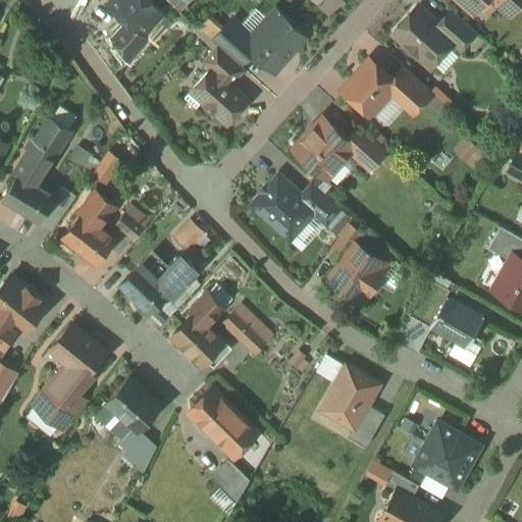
[(163,11),(151,0),(112,0),(109,4),(127,20),(143,34),(144,33),(163,11)]
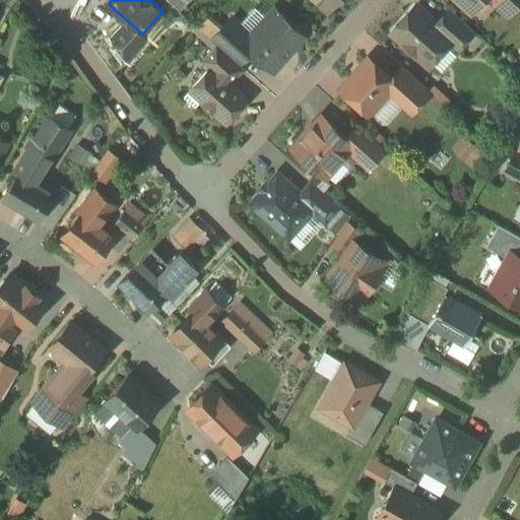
[(318,0),(328,9),(335,0),(318,0)]
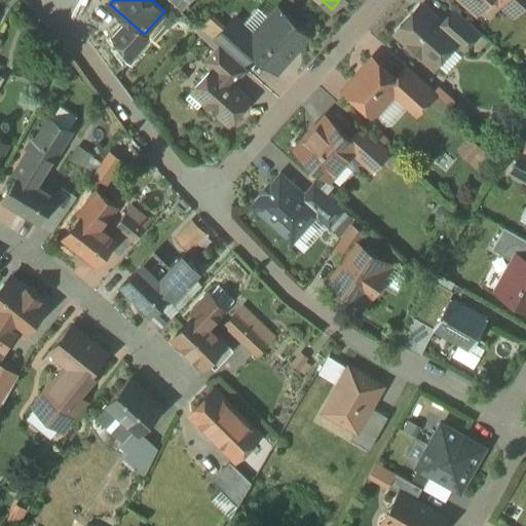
[(463,0),(476,11),(486,0),(498,0),(514,13),(525,0),(463,0)]
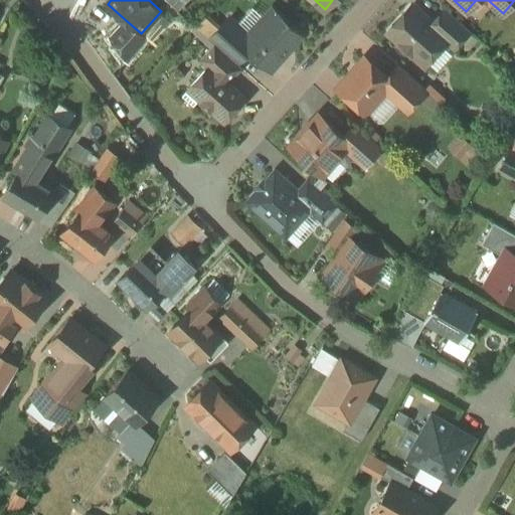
[(423,18),(418,14),(418,12),(411,5),(388,31),(399,41),(399,45),(409,53),(413,53),(425,63),(449,38),(449,37),(434,23),(427,17),(423,18)]
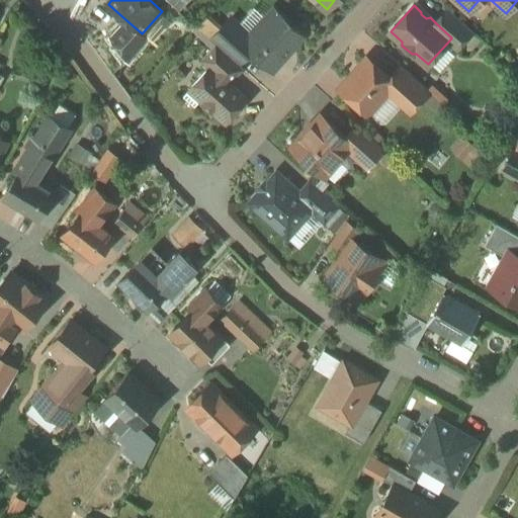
[(251,33),(244,42),(251,49),(273,69),(305,34),(301,31),(301,27),(293,20),(289,20),(275,8),(251,33)]
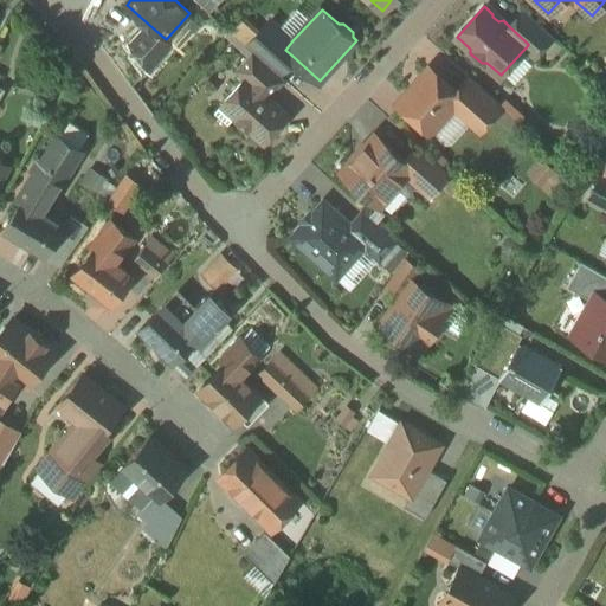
[(553,37),(524,11),(510,27),(528,44),(528,45),(537,53),(553,37)]
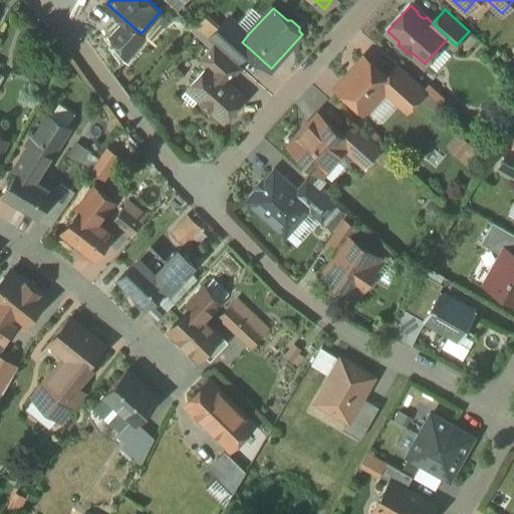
[(230,16),(210,39),(215,43),(237,63),(249,48),(242,42),(249,33),(230,16)]
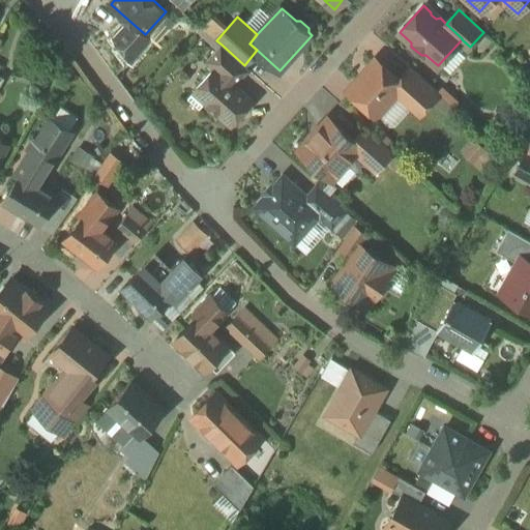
[(145,34),(129,21),(113,38),(131,62),(152,39),(146,33),(145,34)]
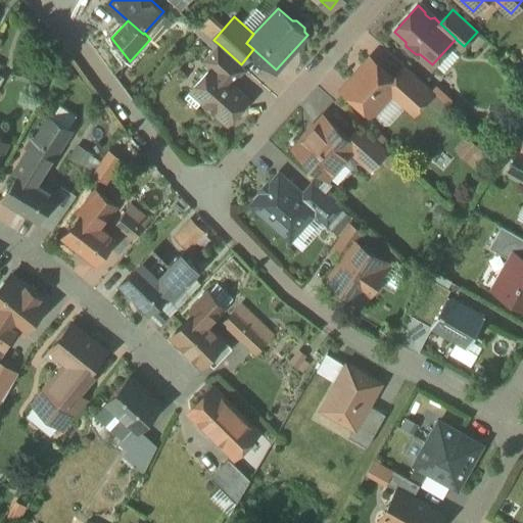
[(241,64),(219,44),(204,60),(212,67),(214,66),(232,84),(246,68),(241,64)]
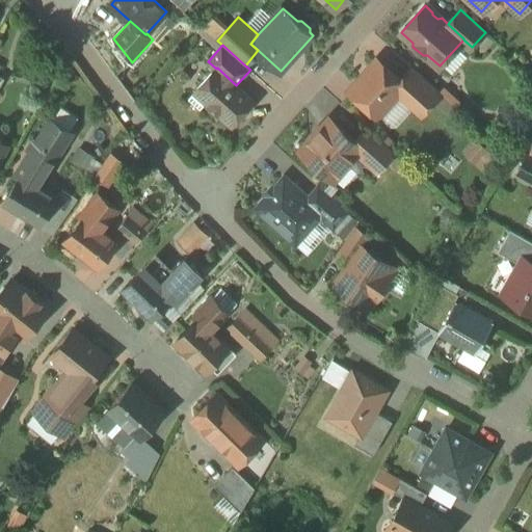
[(377,59),(349,90),(378,116),(381,112),(386,111),(392,105),(392,101),(399,92),(406,84),(401,80),(377,59)]
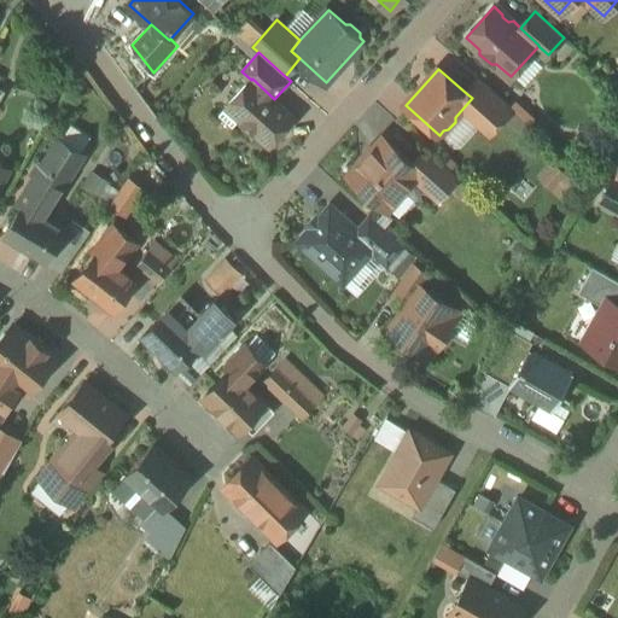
[(274,99),(252,79),(251,80),(231,101),(232,101),(244,114),(240,118),(240,124),(250,133),(257,133),(270,145),(295,117),(274,99)]
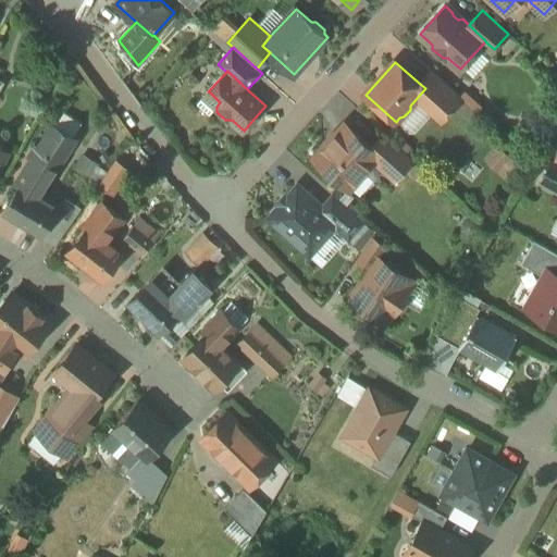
[(462,97),(433,71),(420,84),(425,88),(418,97),(443,119),(462,97)]
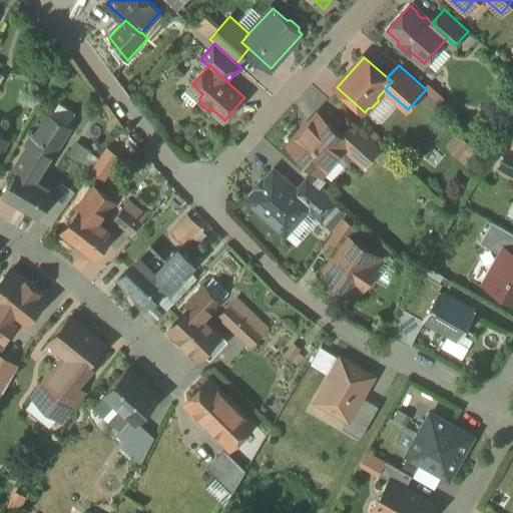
[(202,94),(192,84),(182,95),(193,104),(199,98),(202,94)]
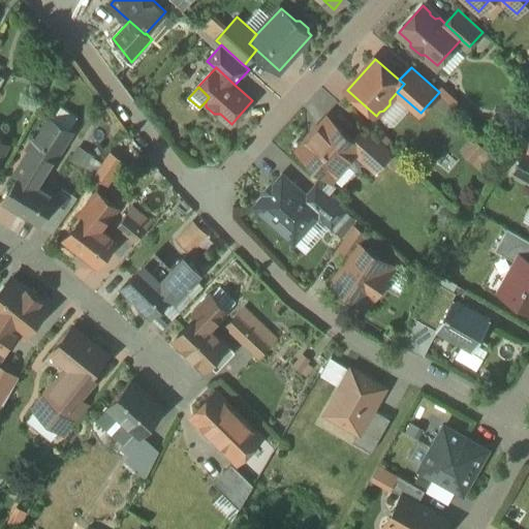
[(352,139),(328,117),(299,149),(332,179),(355,152),(361,147),(352,139)]
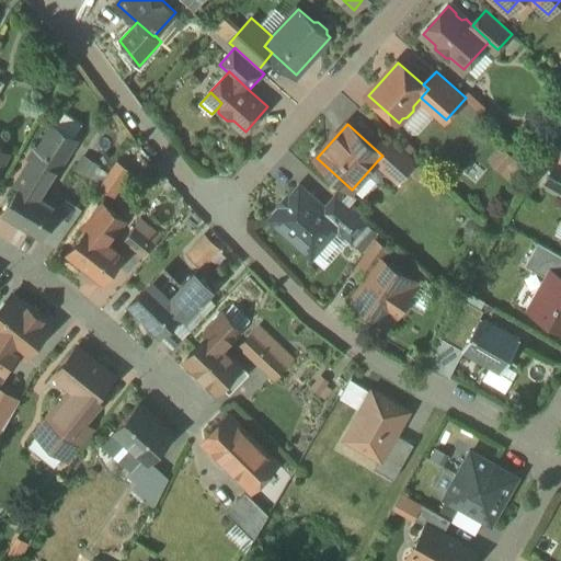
[(53,126),(18,182),(22,185),(23,184),(38,194),(44,185),(47,186),(76,139),(53,126)]
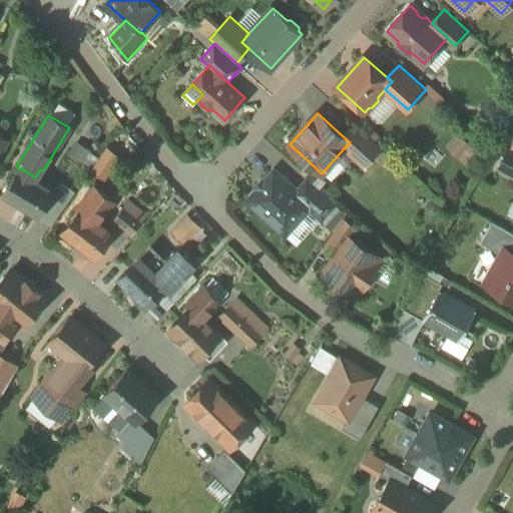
[(381,146),(354,122),(342,135),(350,142),(345,147),(364,165),(381,146)]
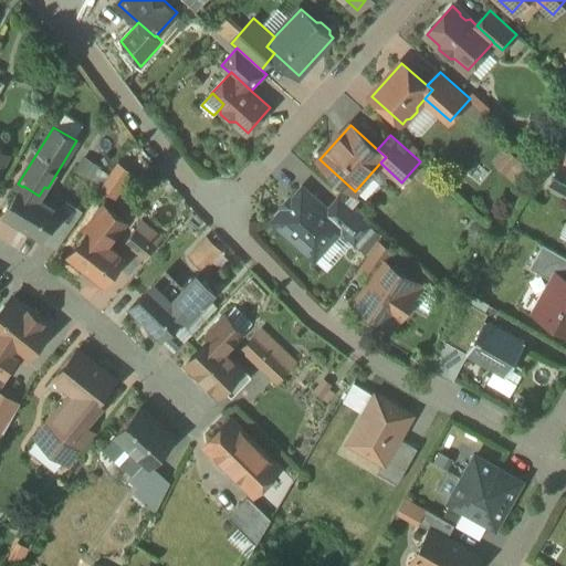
[(102,177),(81,164),(63,192),(84,205),(102,177)]
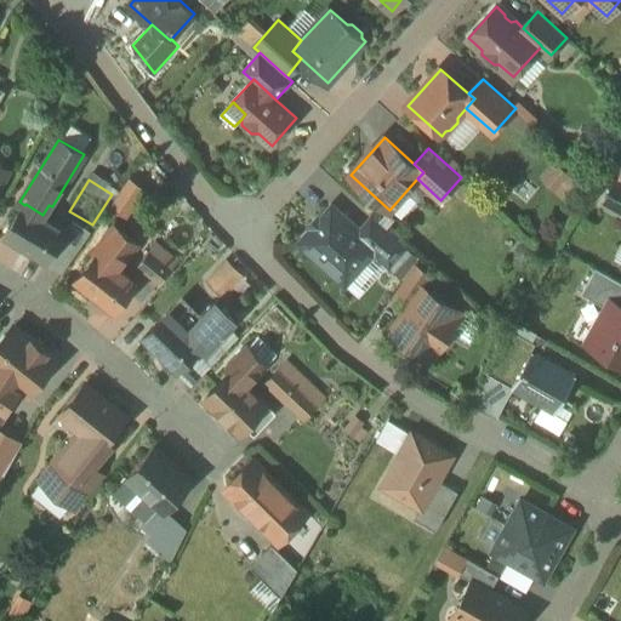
[(620,181),(617,180),(604,203),(620,212),(620,181)]
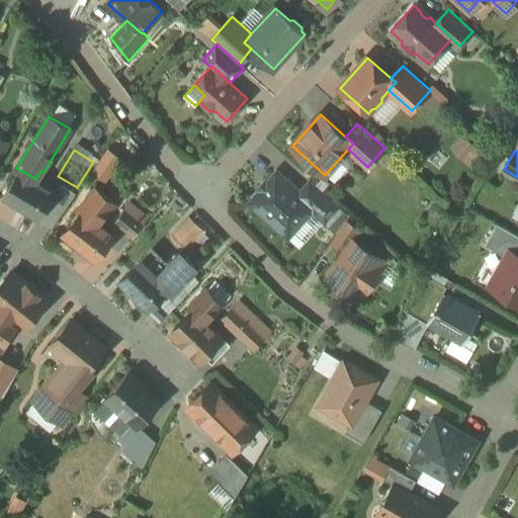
[(35,179),(21,170),(20,171),(5,197),(39,219),(56,191),(35,179)]
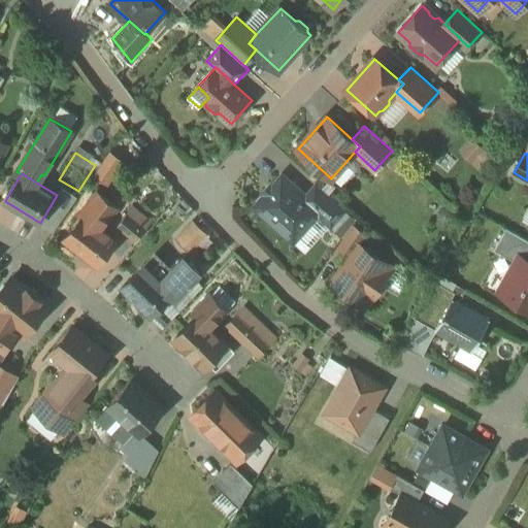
[(306,196),(283,175),(255,206),(293,240),(319,212),(321,209),(306,196)]
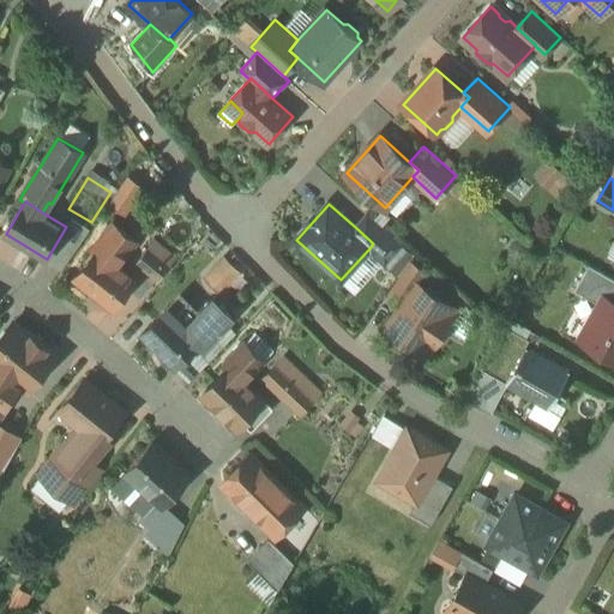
[(402,242),(369,214),(356,228),(373,244),(371,247),(385,260),(402,242)]
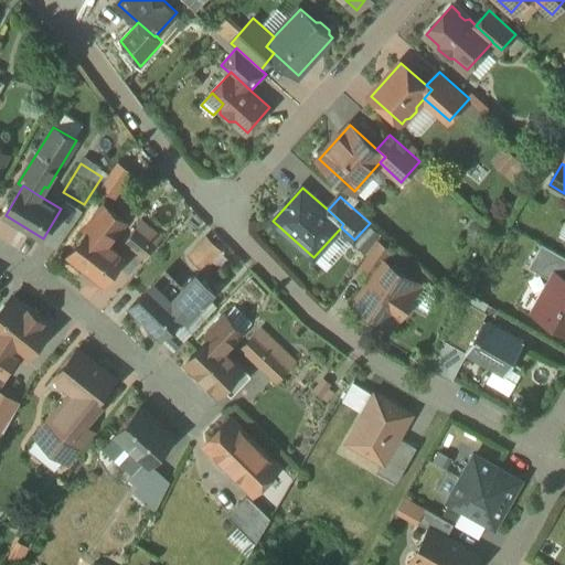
[(105,206),(87,228),(89,230),(91,228),(108,243),(125,222),(105,206)]
